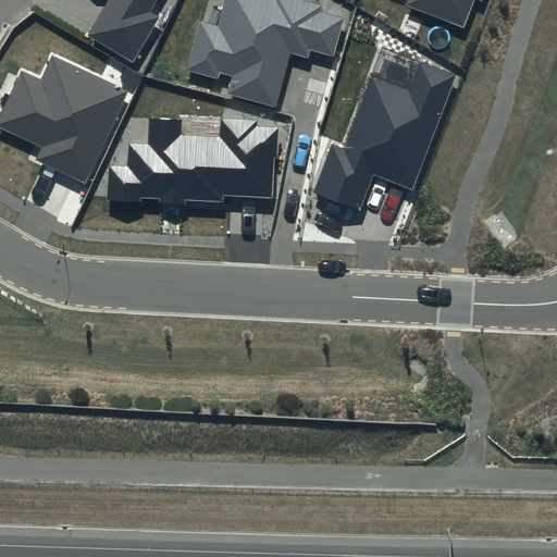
[(157,0),(110,0),(89,36),(133,61),(160,17),(150,12),(157,0)]
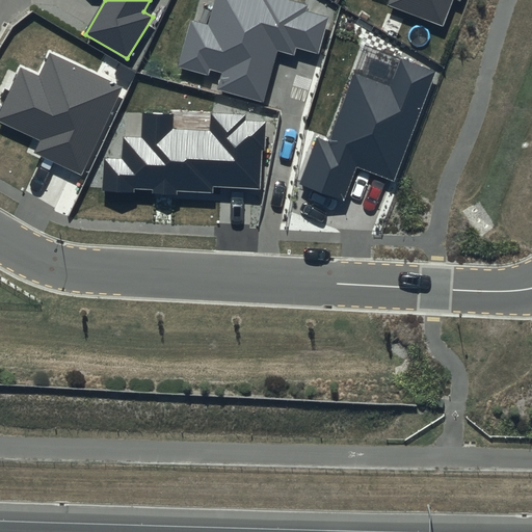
[(215,0),(209,25),(190,20),(178,67),(208,75),(209,70),(221,73),(217,89),(264,102),(278,52),(294,56),(296,49),(318,55),(328,17),(307,11),(308,5),(288,0),(215,0)]
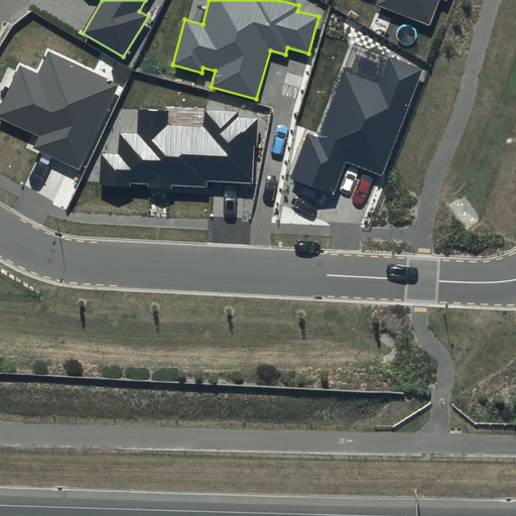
[(446,0),(377,0),(375,6),(429,26),(439,0),(440,0),(446,2),(446,0)]
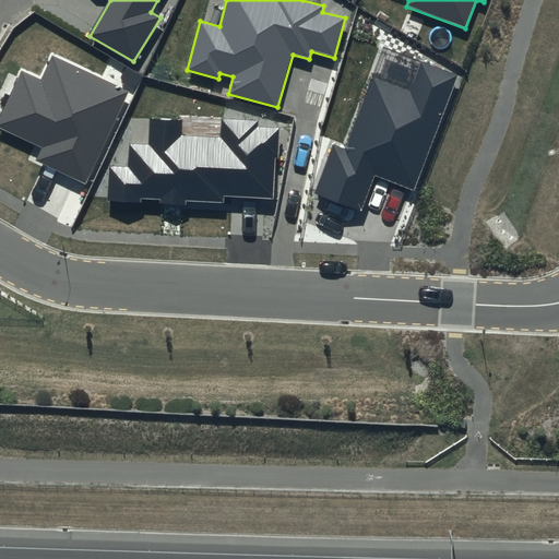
[(127,92),(51,57),(40,81),(22,71),(0,117),(0,128),(42,147),(35,161),(85,182),(127,92)]
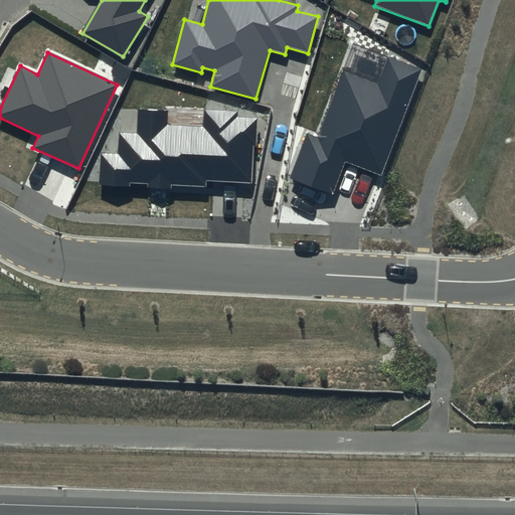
[(419,69),(388,58),(378,83),(343,70),(319,137),(307,133),(290,178),(332,193),(344,161),(380,175),(419,69)]
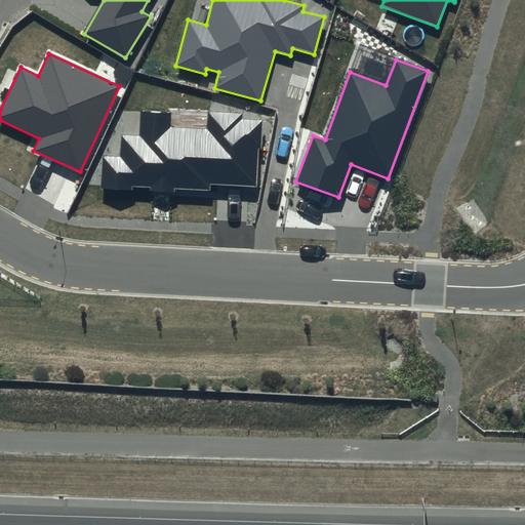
[(170,114),(142,112),(140,136),(123,135),(122,158),(104,157),(102,188),(131,190),(131,186),(151,187),(150,190),(173,191),(173,188),(209,190),(209,185),(258,187),(259,151),(264,151),(265,118),(244,117),(244,113),(208,111),(207,130),(169,128),(170,114)]
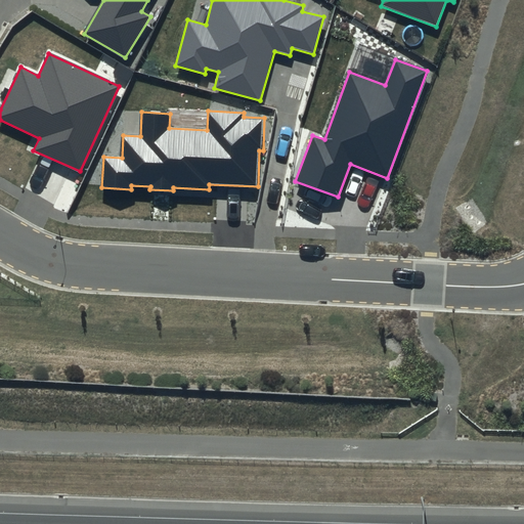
All buildings are outlined.
